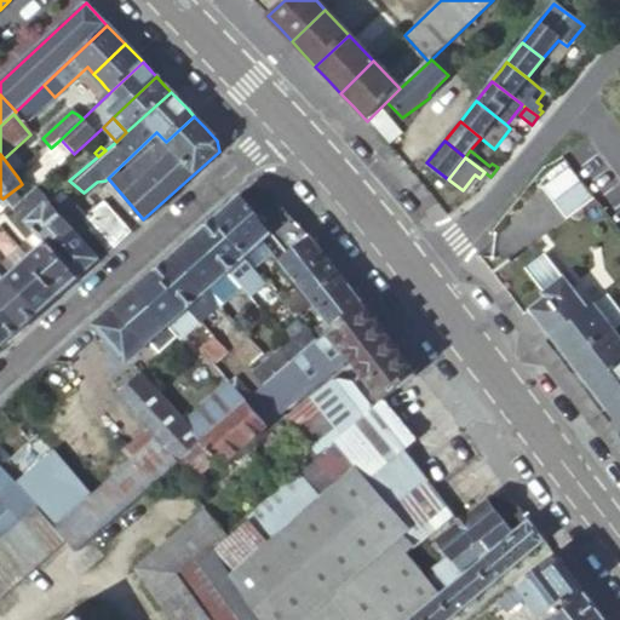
[(564,179),(538,200),(558,227),(585,207),(564,179)]
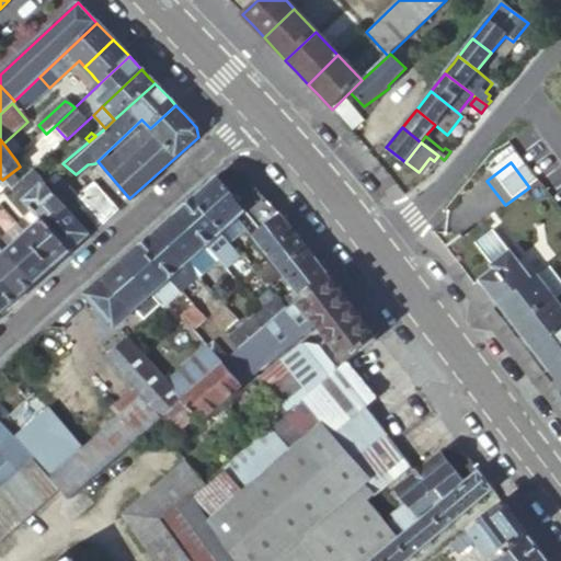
[(31,169),(8,189),(15,202),(18,201),(38,183),(41,181),(31,169)]
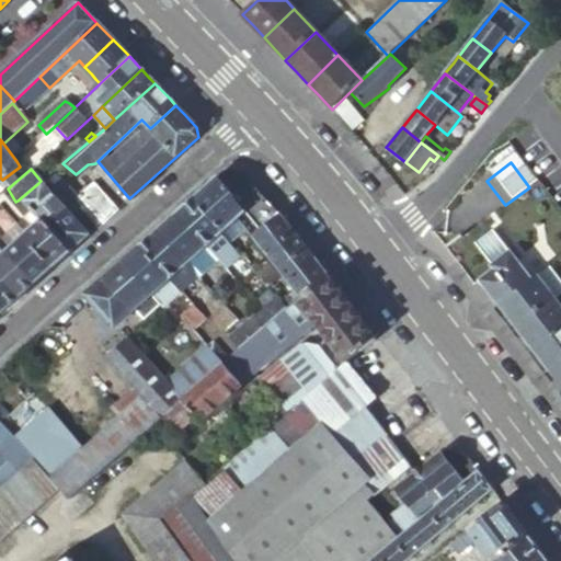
[(220,173),(216,178),(245,210),(265,233),(309,289),(327,275),(306,249),(281,215),(255,189),(243,175),(220,173)]
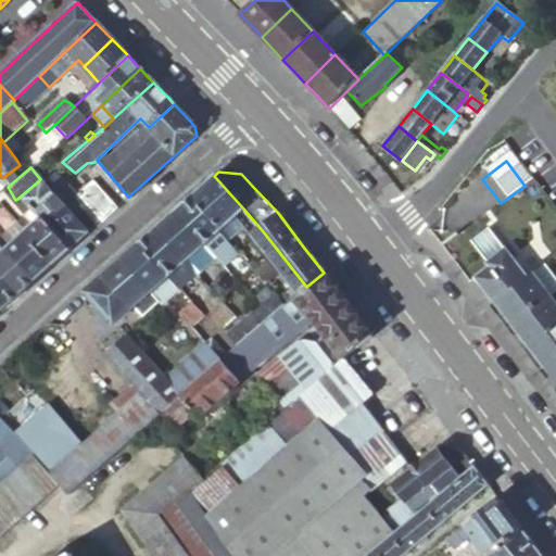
[(243,209),(214,176),(189,198),(217,231),(235,216),(243,209)]
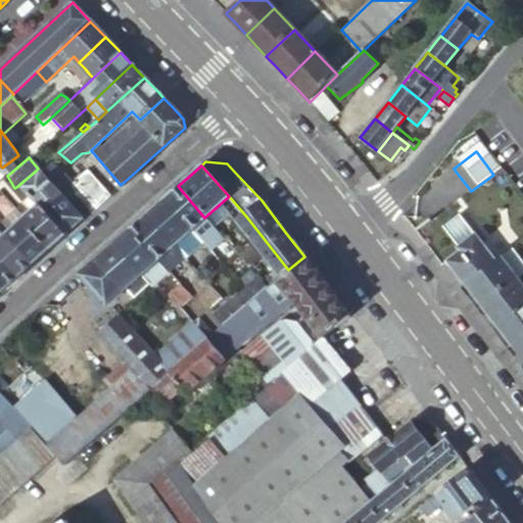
[(91,211),(109,195),(87,170),(82,174),(68,186),(74,192),(91,211)]
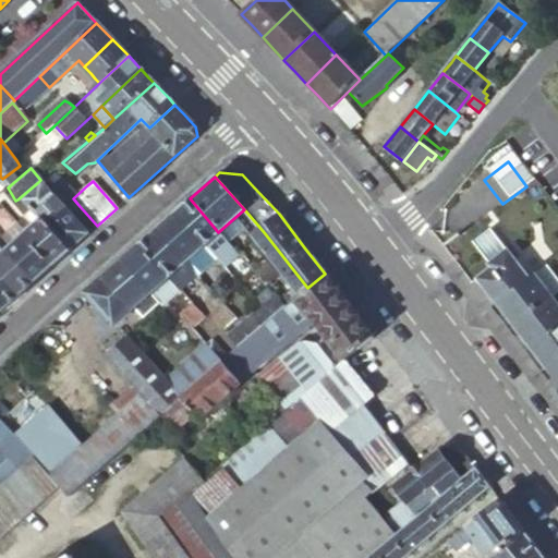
[(38,182),(17,199),(36,218),(43,225),(63,206),(70,201),(67,197),(55,204),(38,182)]
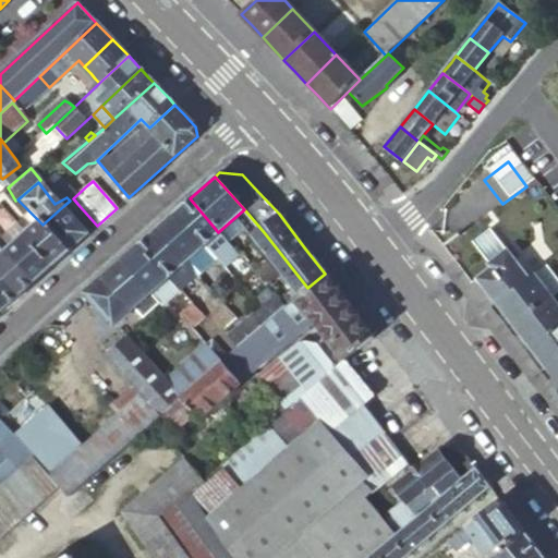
[(70,201),(63,206),(70,214),(79,205),(73,198),(70,201)]
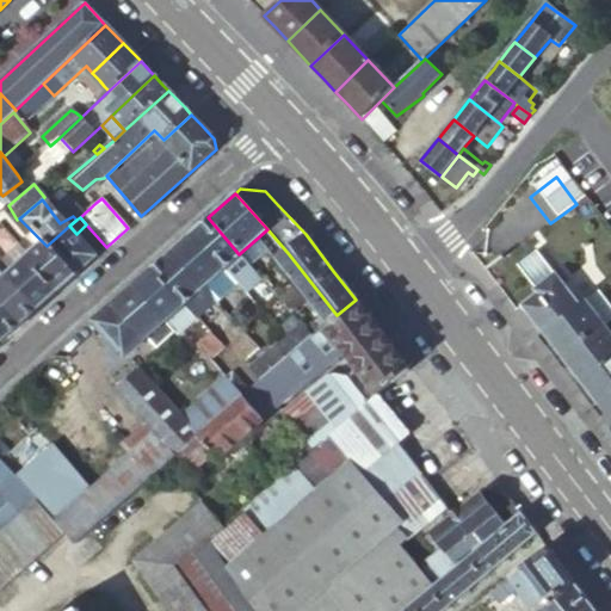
[(239,254),(208,217),(190,234),(235,284),(245,294),(261,279),(248,265),(239,254)]
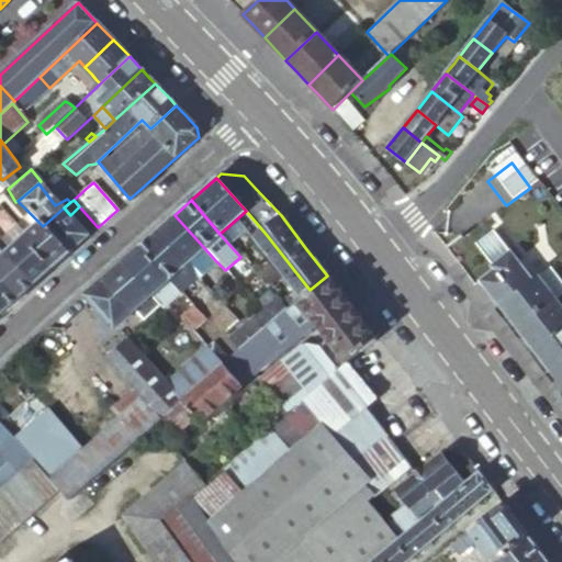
[(43,226),(70,253),(89,235),(70,215),(64,208),(43,226)]
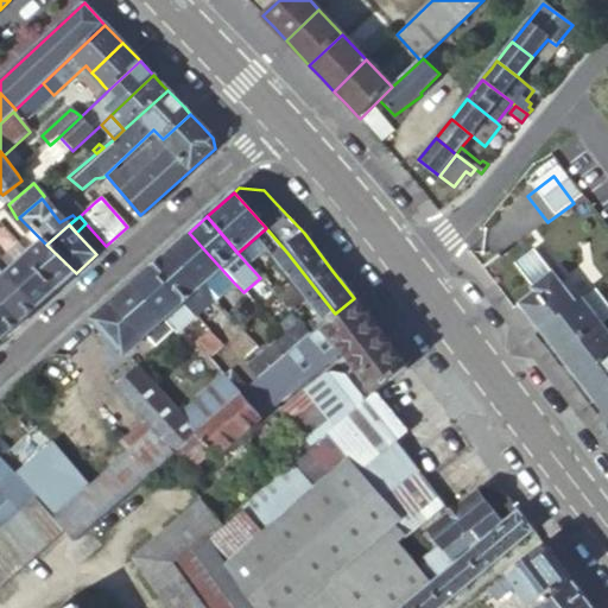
[(234,283),(189,233),(170,249),(202,285),(215,301),(234,283)]
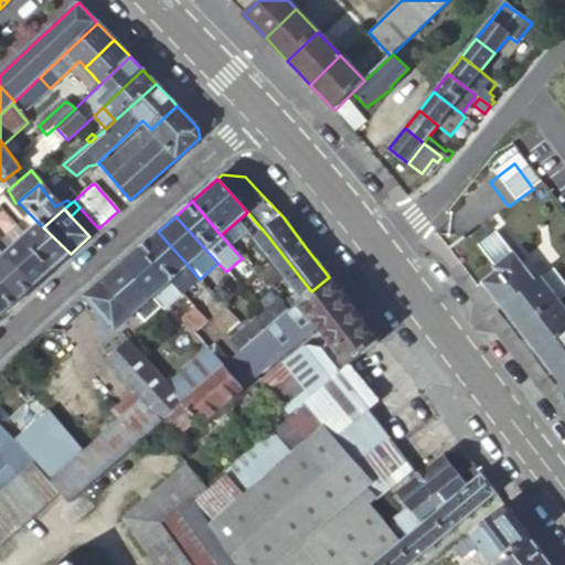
[(238,220),(221,235),(230,245),(247,230),(238,220)]
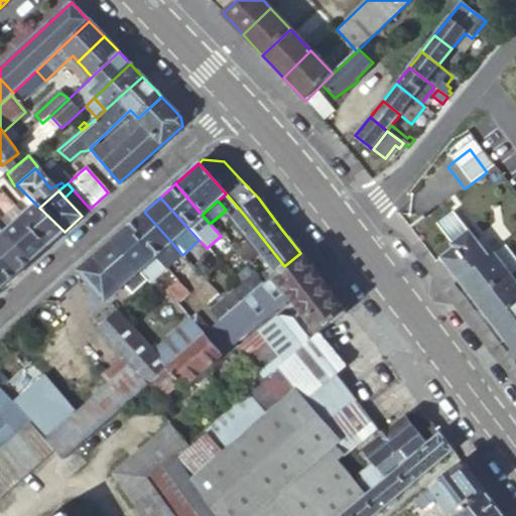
[(21,213),(49,245),(65,232),(39,208),(33,202),(21,213)]
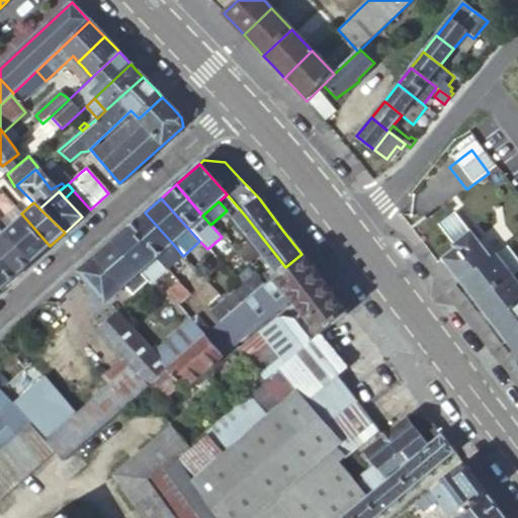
[(445,259),(461,281),(492,258),(454,210),(439,223),(458,248),(445,259)]
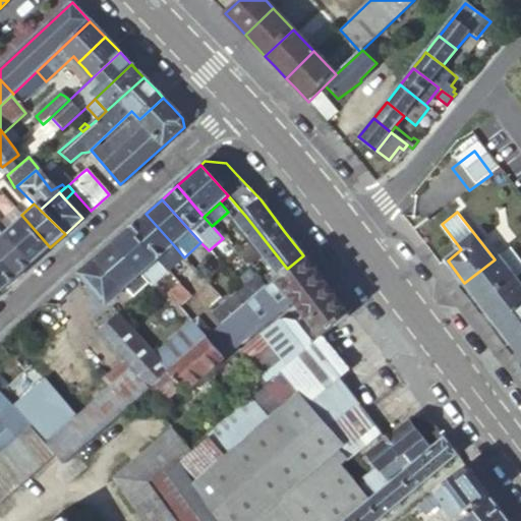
[(173,244),(146,214),(130,228),(157,258),(162,254),(166,250),(173,244)]
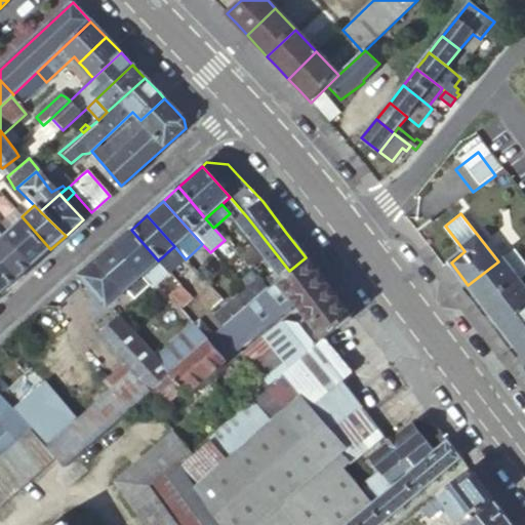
[(0,226),(5,232),(36,263),(50,249),(22,216),(13,224),(7,217),(0,224),(0,226)]
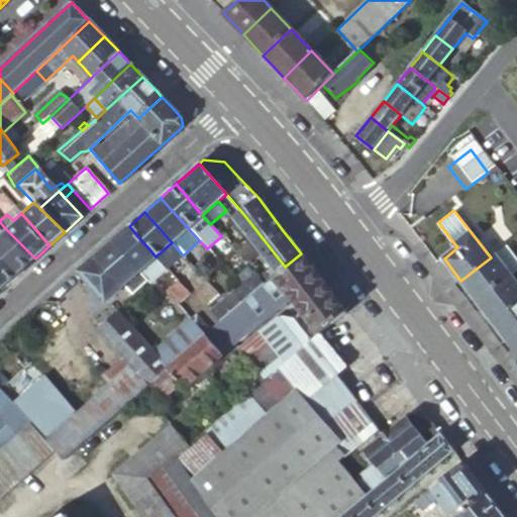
[(156,256),(129,226),(111,241),(138,273),(156,257),(156,256)]
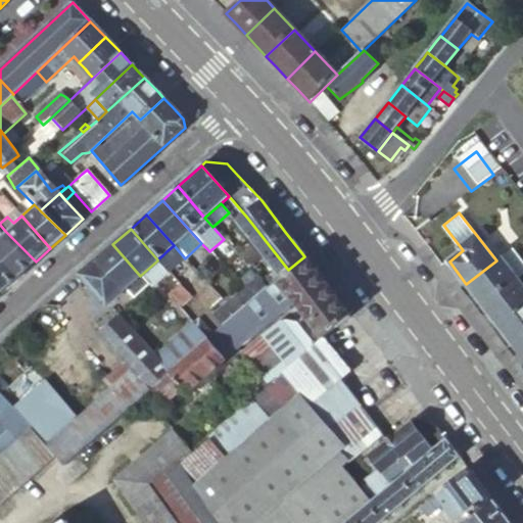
[(0,234),(0,260),(15,279),(36,262),(5,231),(0,234)]
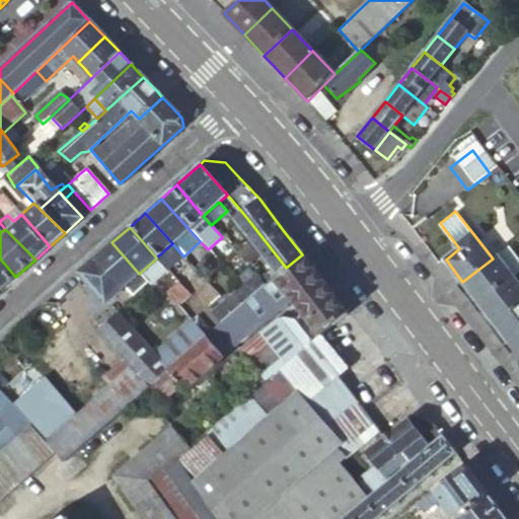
[(112,242),(78,273),(104,303),(139,274),(112,242)]
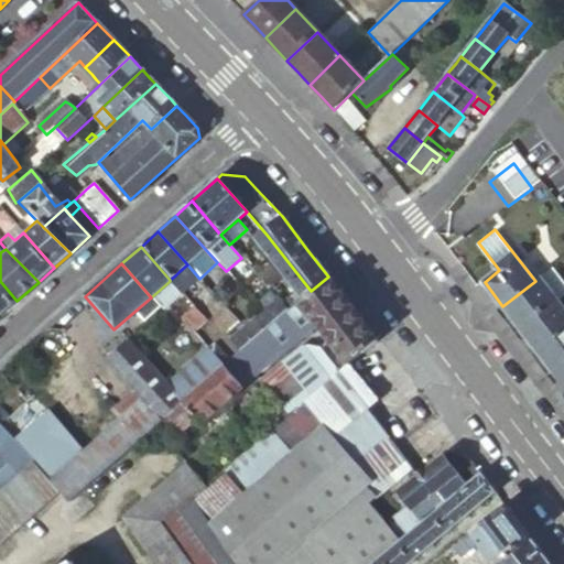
[(563,294),(563,282),(553,268),(542,275),(560,299),(563,294)]
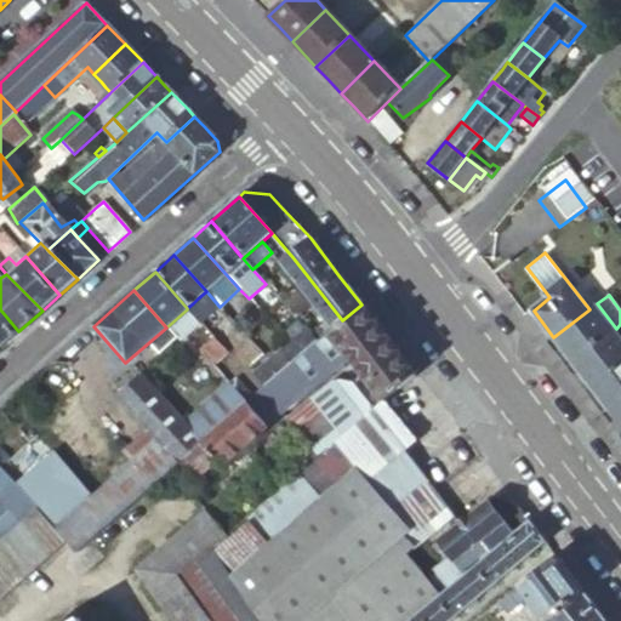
[(205,307),(198,298),(193,303),(200,311),(205,307)]
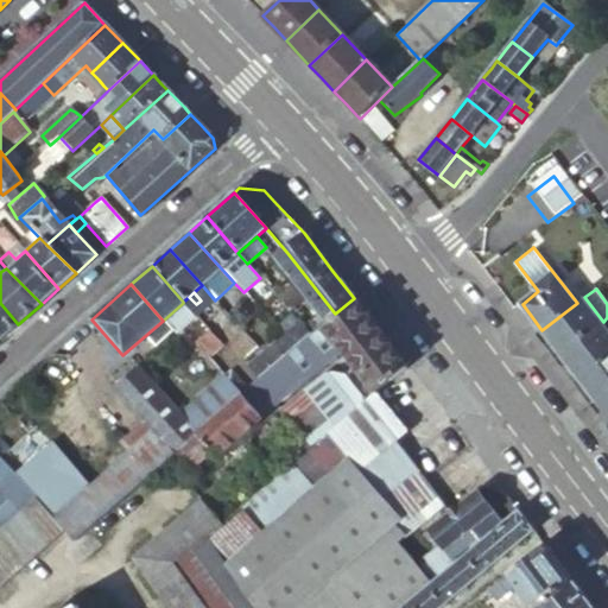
[(577,303),(542,330),(562,354),(603,322),(584,297),(577,303)]
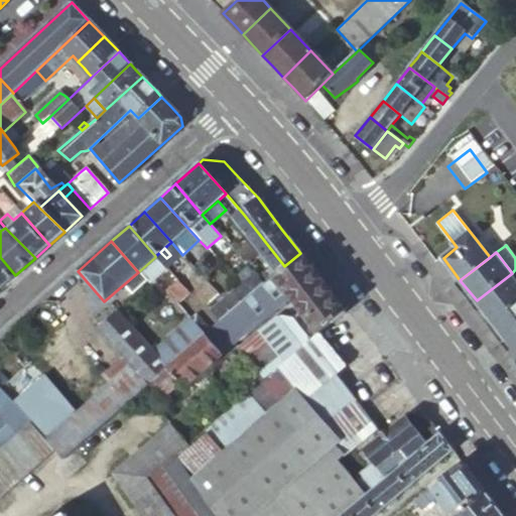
[(339,301),(300,253),(284,266),(263,284),(255,292),(230,313),(221,321),(215,327),(223,337),(227,334),(232,339),(229,341),(234,347),(236,345),(290,299),(301,313),(292,320),(276,318),(240,350),(259,373),(265,381),(317,335),(336,318),(346,310),(339,301)]
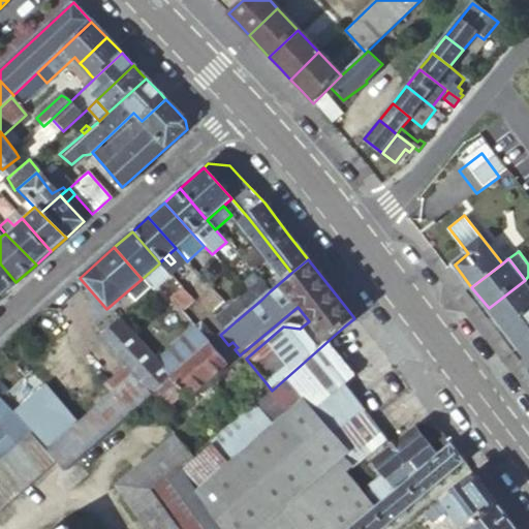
[(0,294),(0,297),(16,282),(0,263),(0,294)]
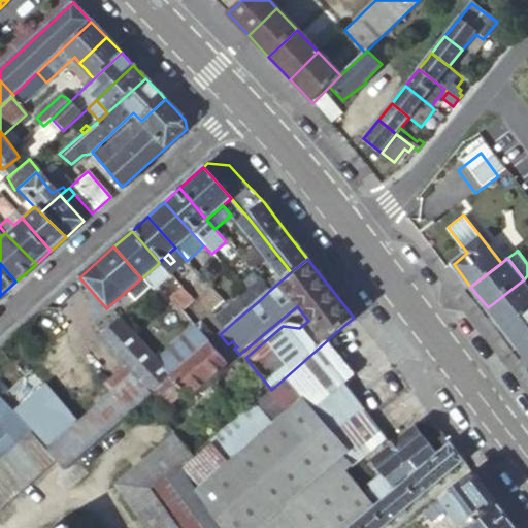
[(159,263),(141,278),(152,290),(169,274),(159,263)]
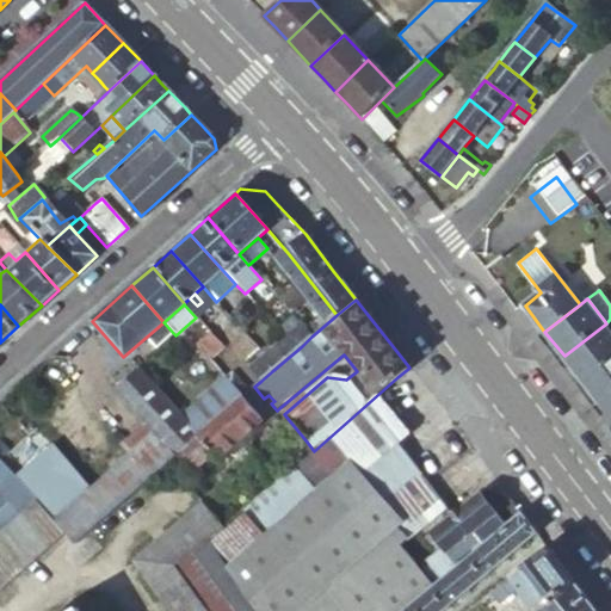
[(610,329),(606,323),(565,356),(582,380),(610,357),(610,329)]
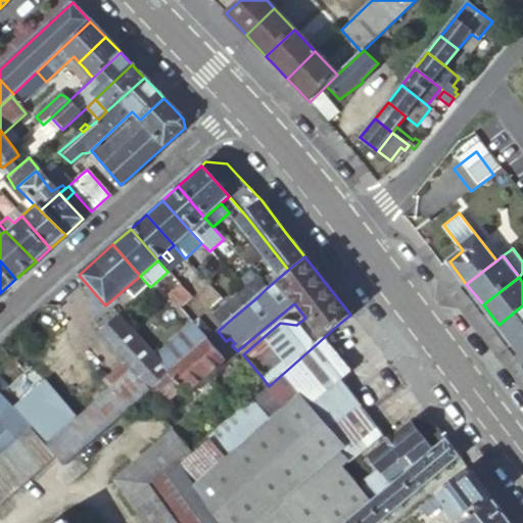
[(258,296),(267,288),(257,278),(249,285),(258,296)]
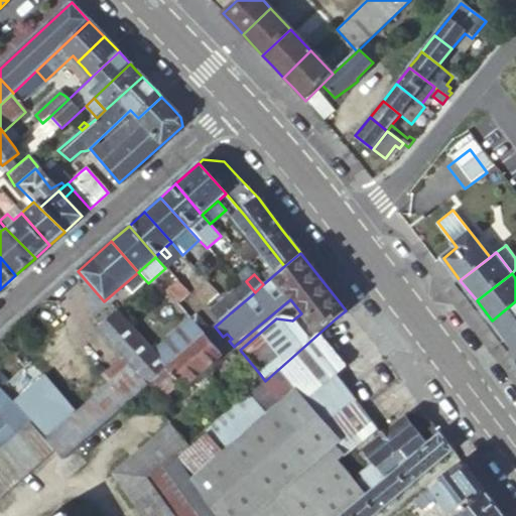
[(189,293),(177,281),(165,291),(176,305),(189,293)]
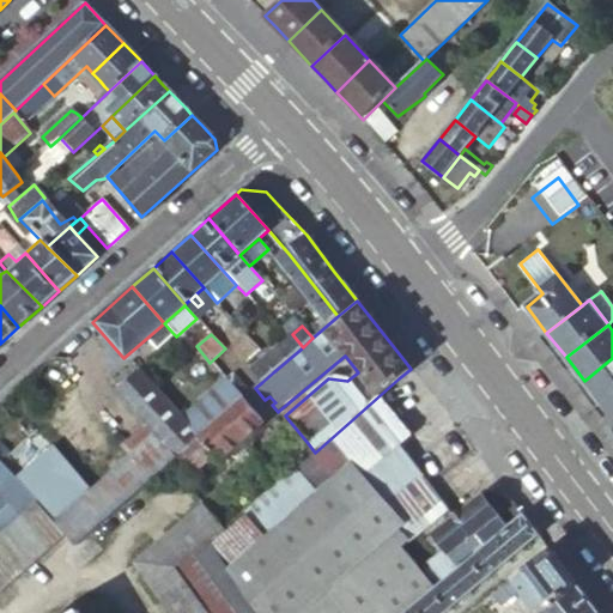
[(273,372),(303,347),(292,334),(285,339),(266,356),(262,359),(273,372)]
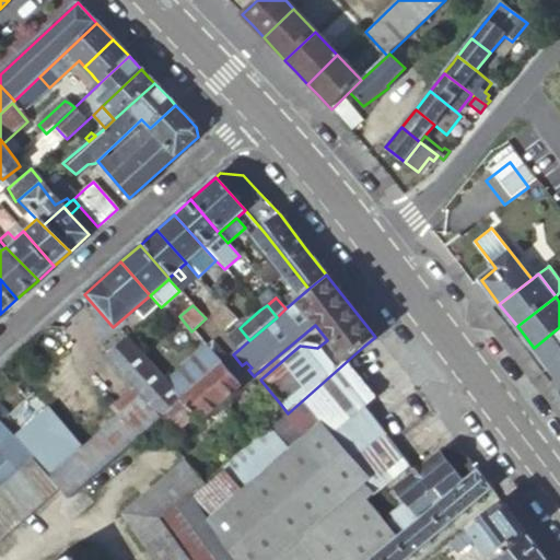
[(559,327),(534,348),(550,369),(559,360),(559,327)]
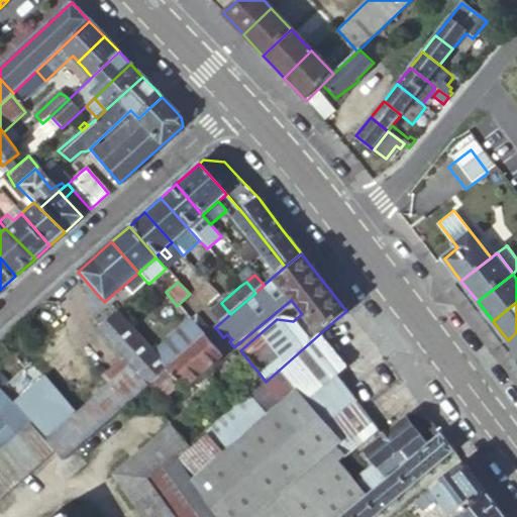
[(221,322),(230,314),(221,303),(212,311),(221,322)]
